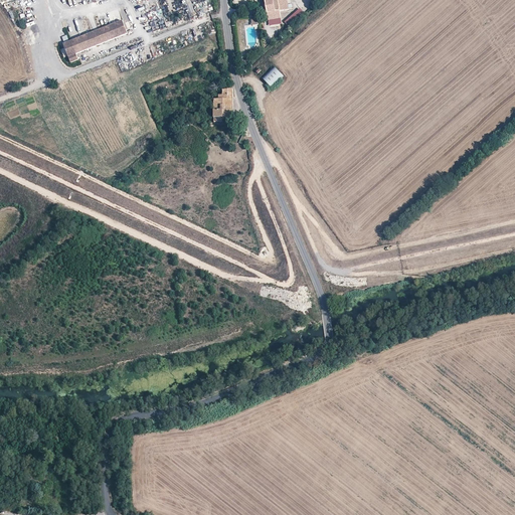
[(265,0),(269,19),(281,17),(280,10),(278,0),(265,0)]
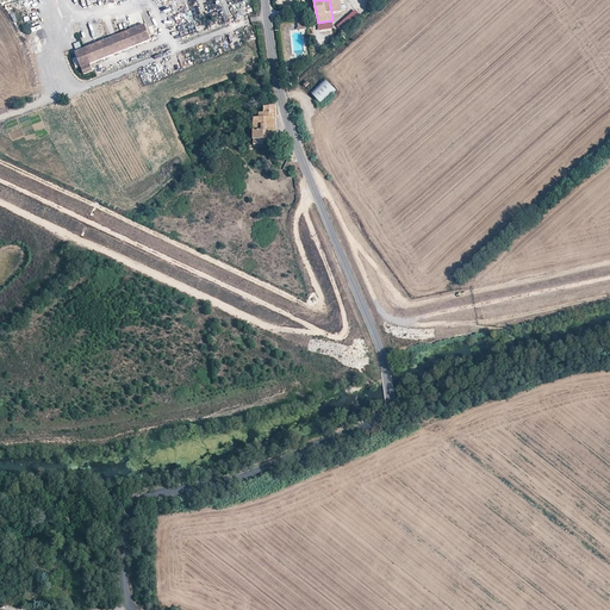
[(341,0),(329,0),(331,12),(342,11),(341,0)]
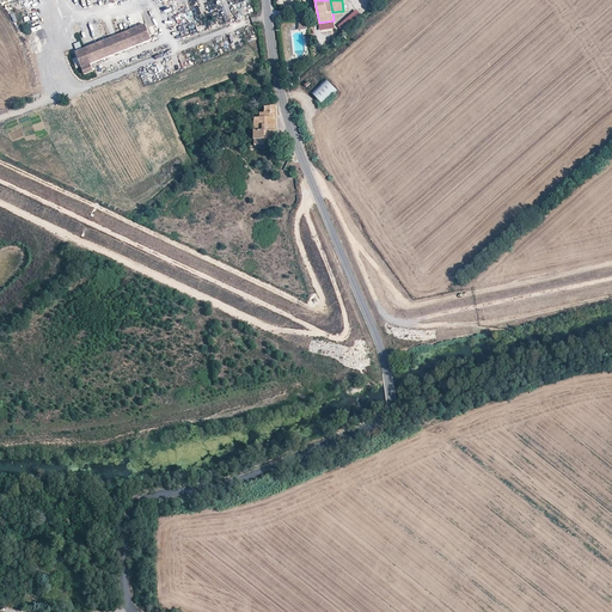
[(362,16),(356,10),(338,25),(344,32),(362,16)]
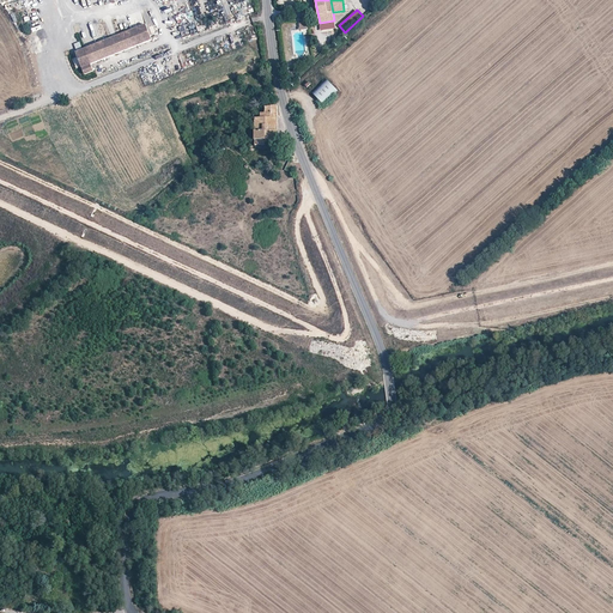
[(334,20),(320,23),(321,30),(335,28),(334,20)]
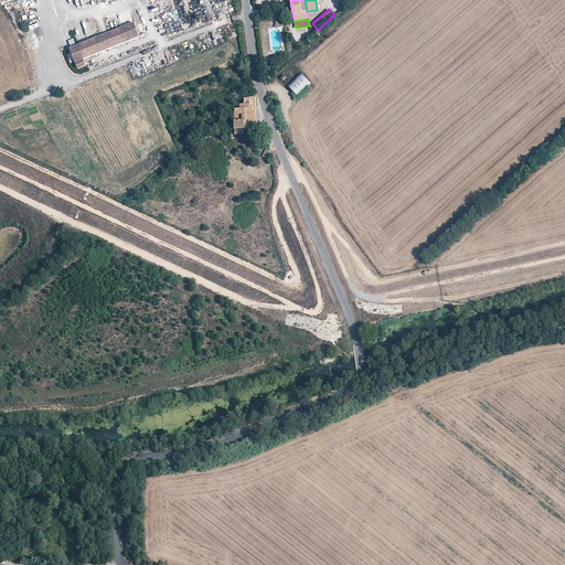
[(136,25),(135,22),(76,45),(72,48),(71,48),(72,52),(76,61),(78,68),(86,65),(84,59),(140,36),(139,32),(145,30),(142,23),(136,25)]
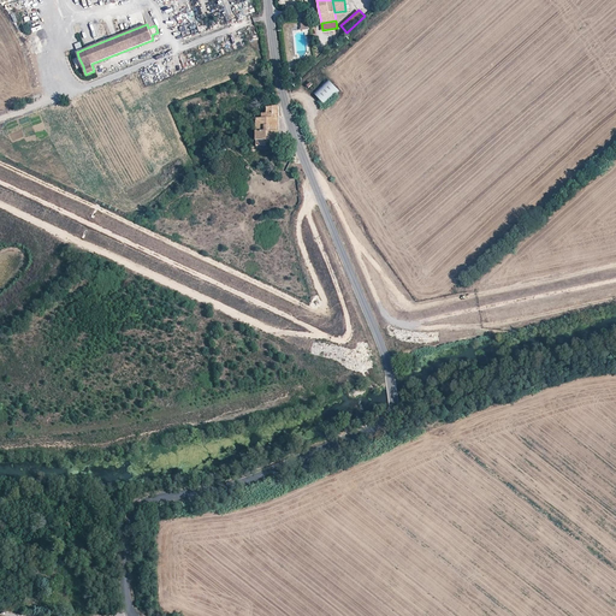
[(83,66),(78,57),(72,59),(77,69),(83,66)]
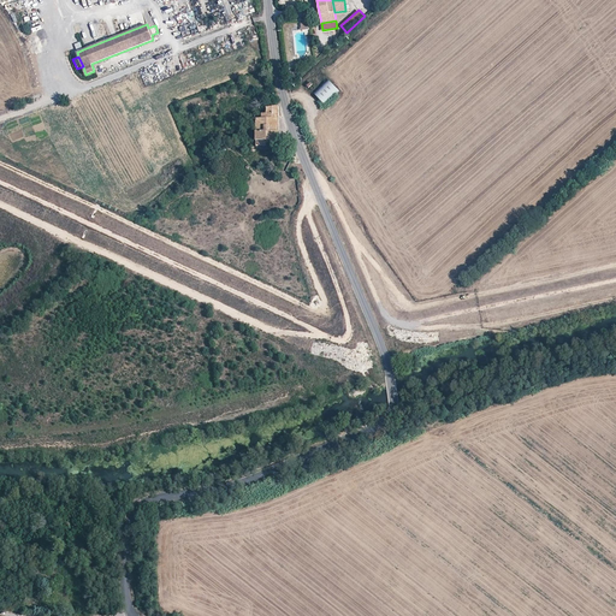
[(327,105),(341,89),(327,77),(313,93),(327,105)]
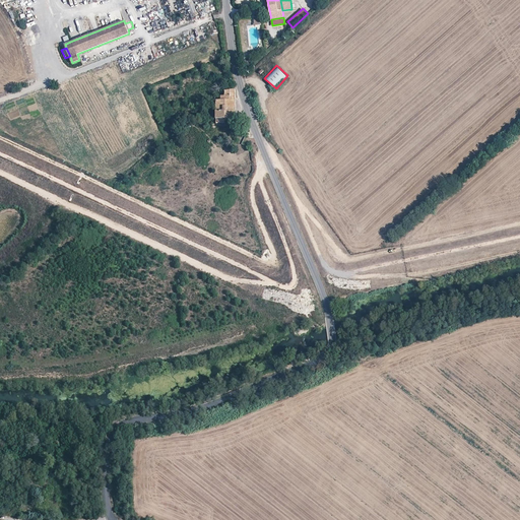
[(235,89),(225,89),(225,99),(236,99),(235,89)]
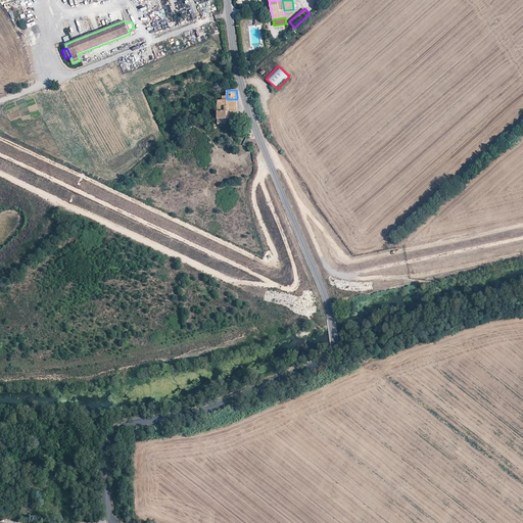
[(237,99),(227,99),(218,99),(219,122),(237,122),(237,99)]
